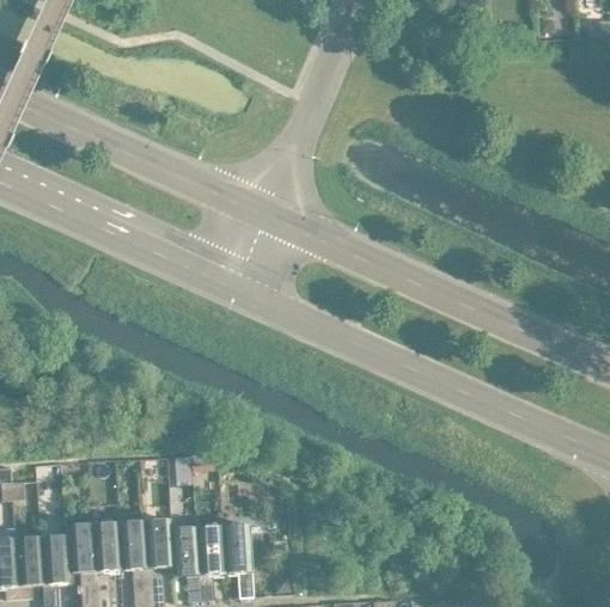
[(551,16),(538,17),(538,30),(551,29),(551,16)]
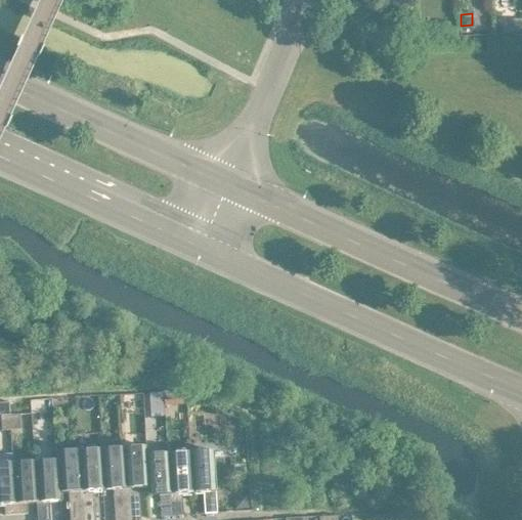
[(521,15),(503,16),(503,30),(521,29),(521,15)]
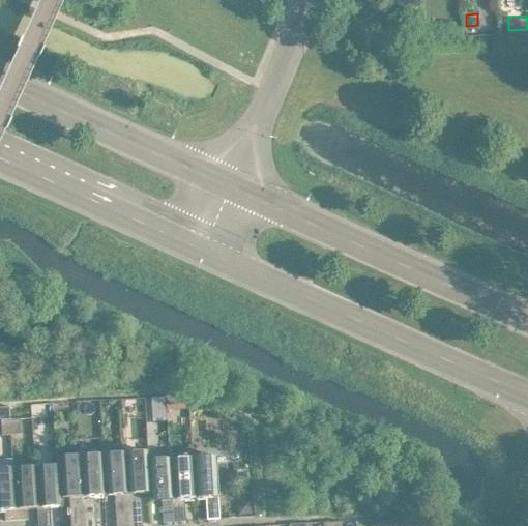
[(8,403),(0,403),(0,416),(9,415),(8,403)]
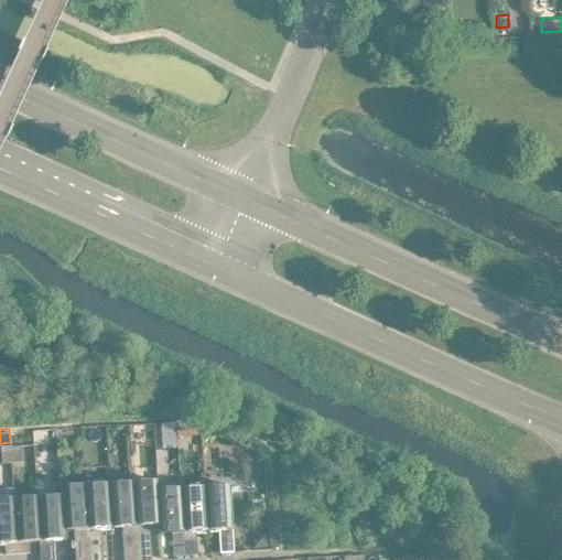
[(20,441),(10,442),(11,459),(21,458),(20,441)]
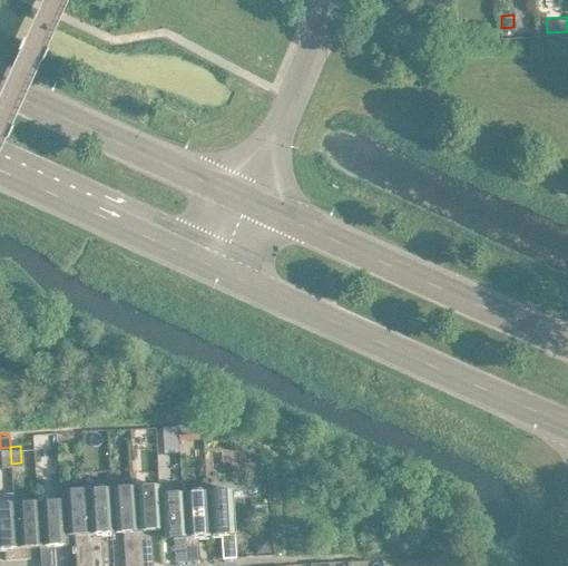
[(11,464),(10,447),(0,448),(1,464),(11,464)]
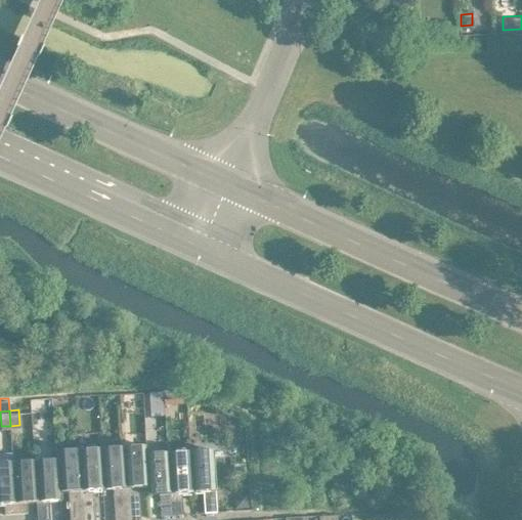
[(145,442),(122,443),(127,519),(139,519),(138,490),(136,490),(135,484),(145,483),(146,483),(144,451),(145,450),(145,442)]
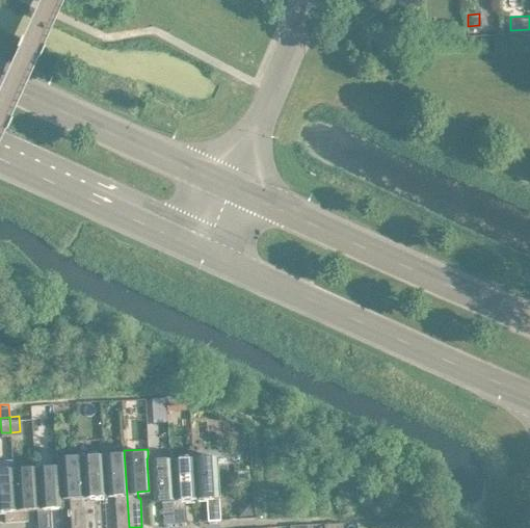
[(129,527),(124,450),(101,452),(104,494),(115,493),(116,499),(114,499),(115,527),(129,527)]
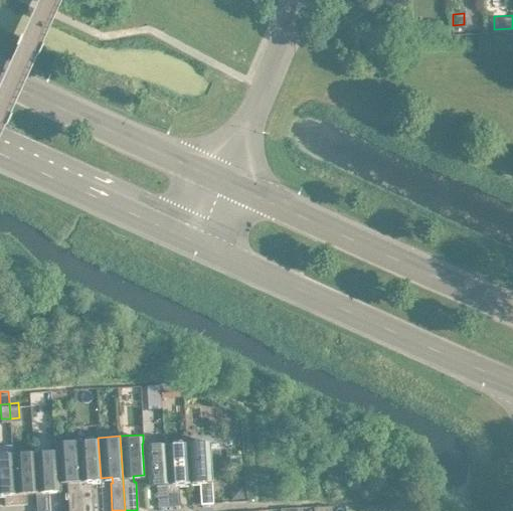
[(98,438),(76,439),(80,510),(93,510),(92,484),(90,484),(90,478),(101,478),(98,438)]
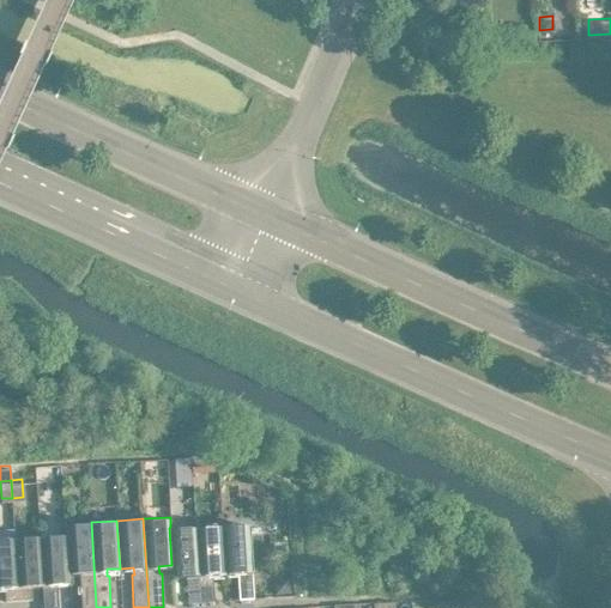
[(64,524),(65,534),(66,534),(68,571),(70,571),(82,571),(82,578),(79,578),(80,607),(96,607),(91,522),(64,524)]
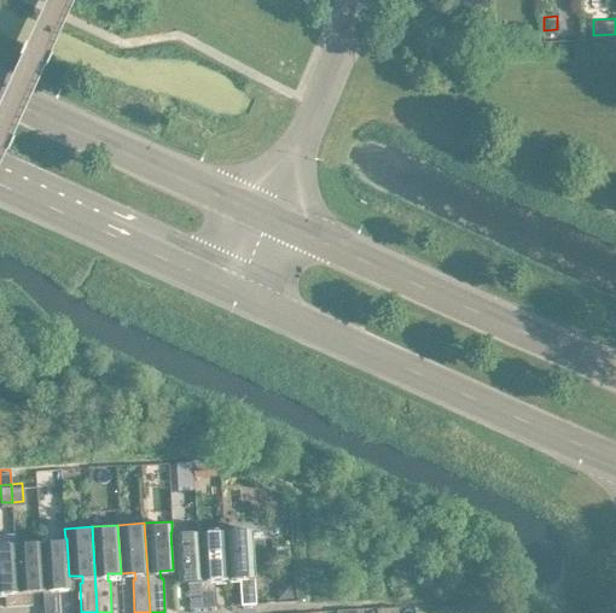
[(250,526),(222,529),(226,577),(238,576),(240,601),(255,600),(250,526)]
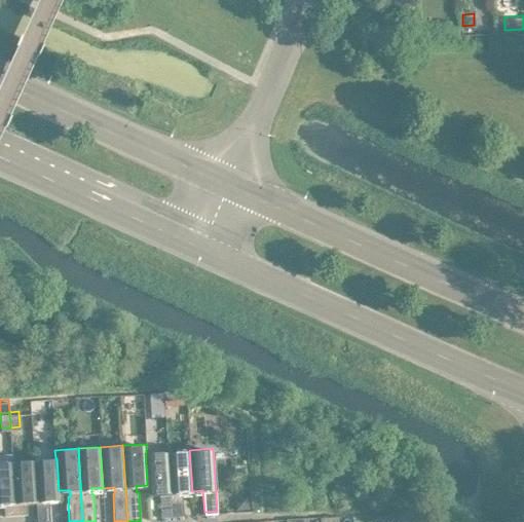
[(189,450),(167,451),(172,514),(183,513),(181,491),(192,491),(189,450)]
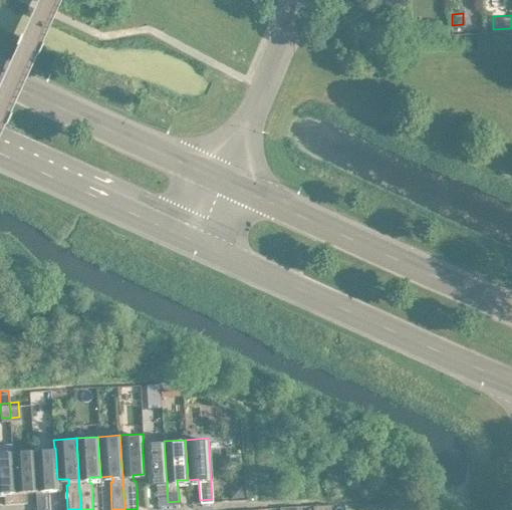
[(164,441),(143,442),(142,443),(144,474),(143,474),(144,483),(155,482),(157,503),(168,502),(164,441)]
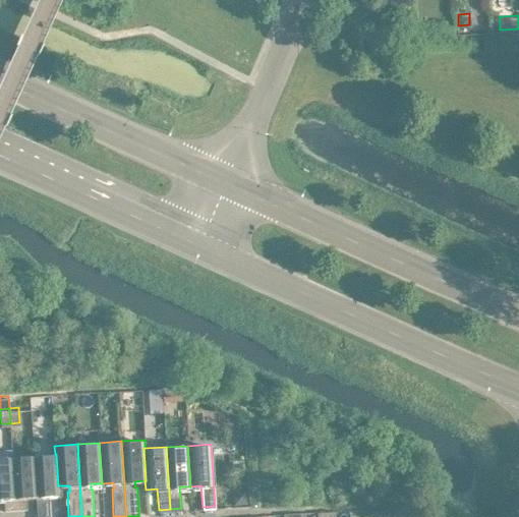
[(55,454),(34,455),(36,496),(36,516),(37,516),(49,516),(48,495),(59,495),(59,485),(58,485),(56,454),(55,454)]
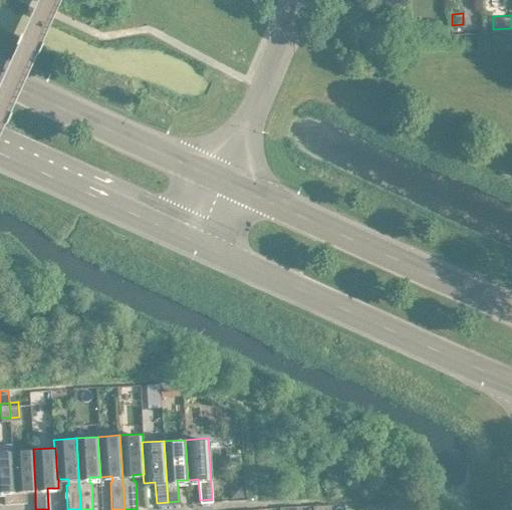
[(33,449),(12,451),(15,500),(26,499),(25,489),(35,489),(33,449)]
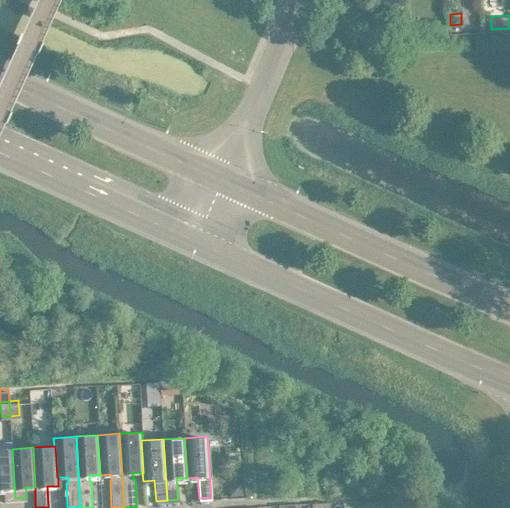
[(0,489),(3,489),(4,499),(15,498),(12,449),(0,449),(0,489)]
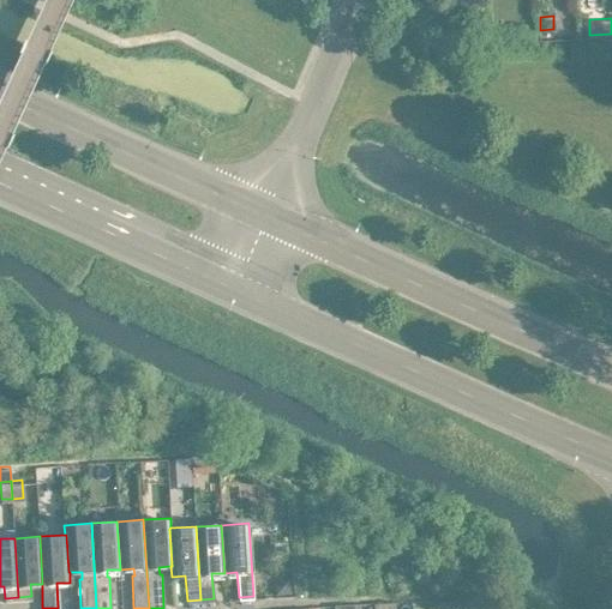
[(281,576),(275,583),(275,592),(291,591),(289,576),(281,576)]
